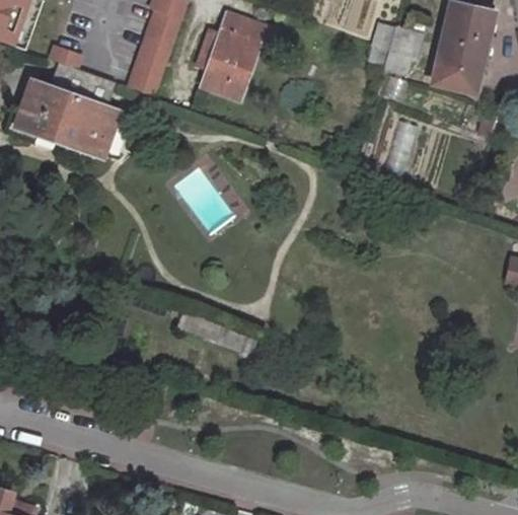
[(0,41),(9,45),(18,19),(24,0),(0,0),(0,41)]
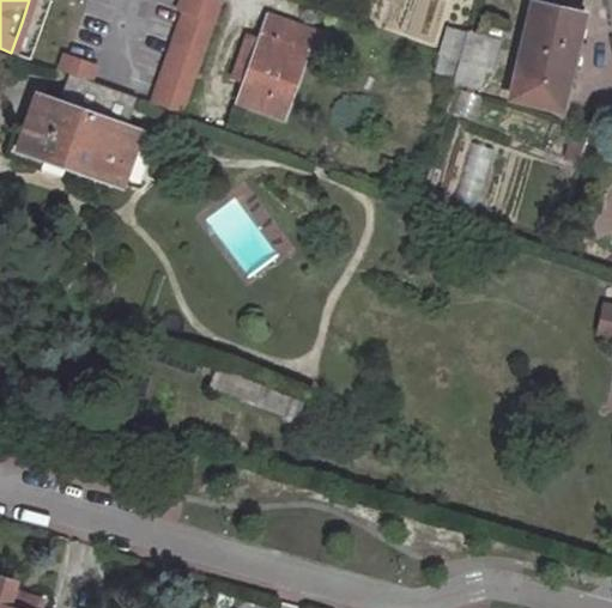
[(29,0),(22,23),(32,26),(42,0),(29,0)]
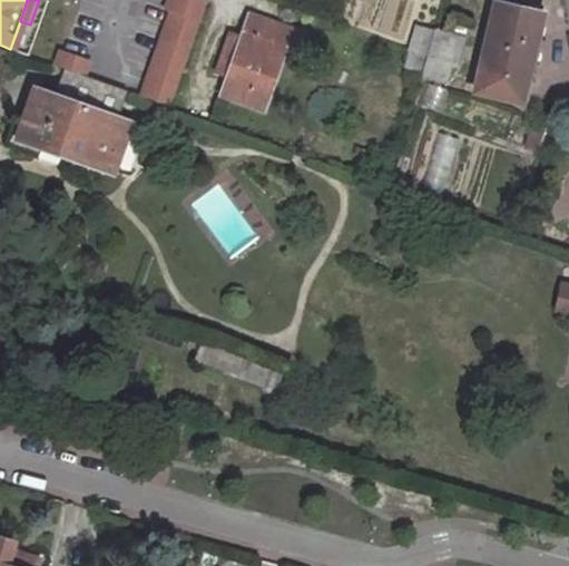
[(167,105),(203,0),(166,0),(163,9),(168,11),(139,95),(167,105)]
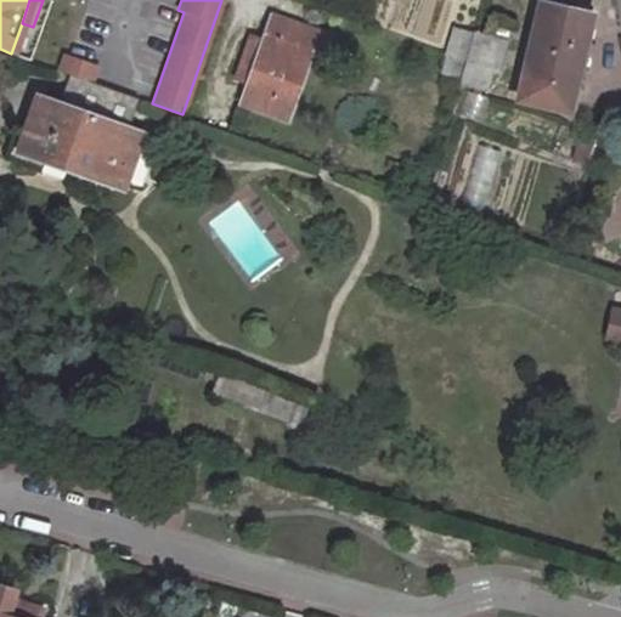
[(566,106),(570,94),(587,12),(538,0),(517,94),(566,106)]
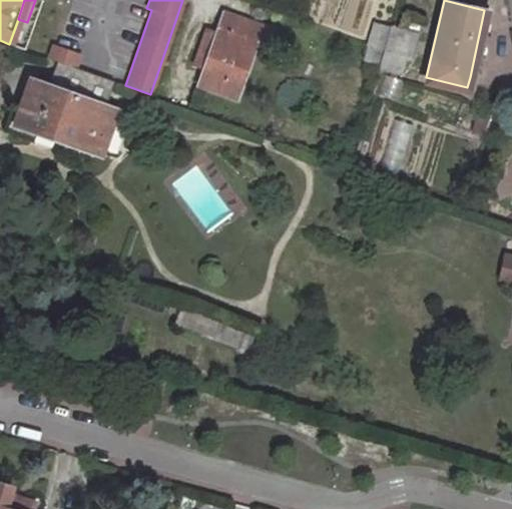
[(222,10),(215,31),(202,65),(197,82),(234,94),(252,41),(263,43),(269,26),(222,10)]
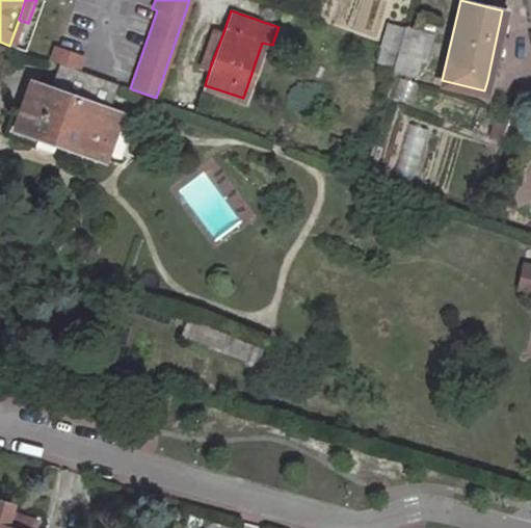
[(28,23),(19,20),(9,46),(19,50),(28,23)]
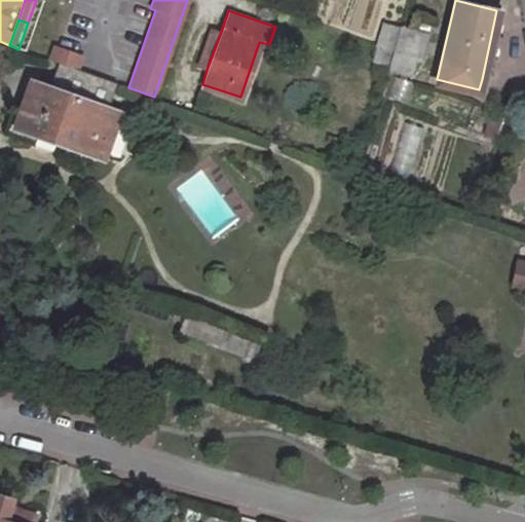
[(391,47),(397,29),(381,25),(377,41),(391,47)]
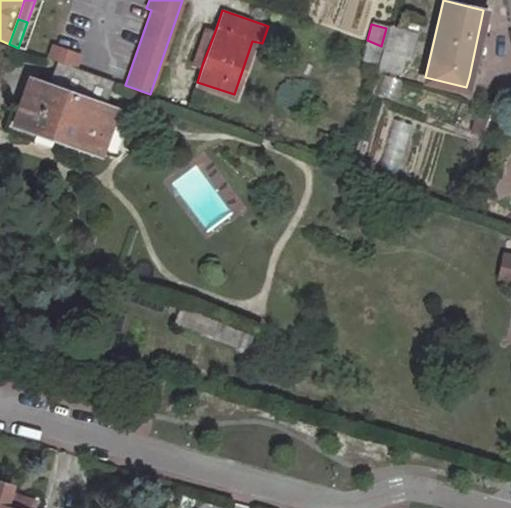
[(414,32),(387,24),(386,28),(381,46),(400,52),(406,55),(414,32)]
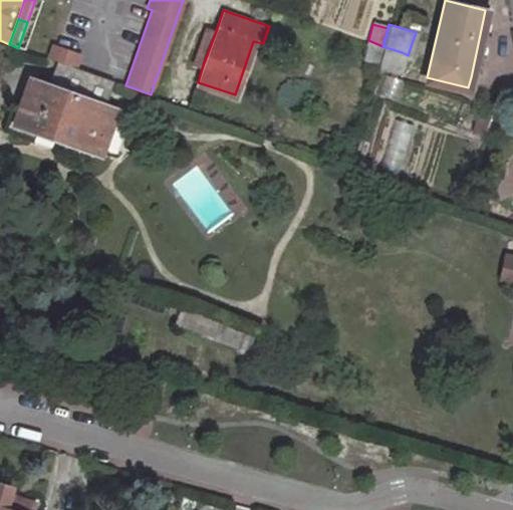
[(203,65),(216,31),(204,27),(193,61),(203,65)]
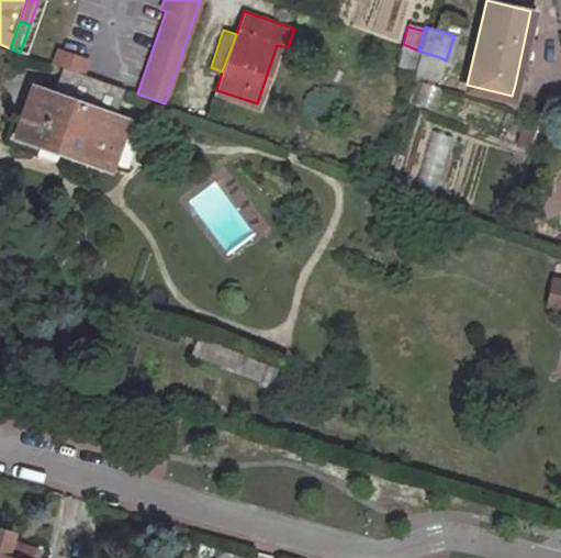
[(414,67),(418,51),(403,44),(399,62),(414,67)]
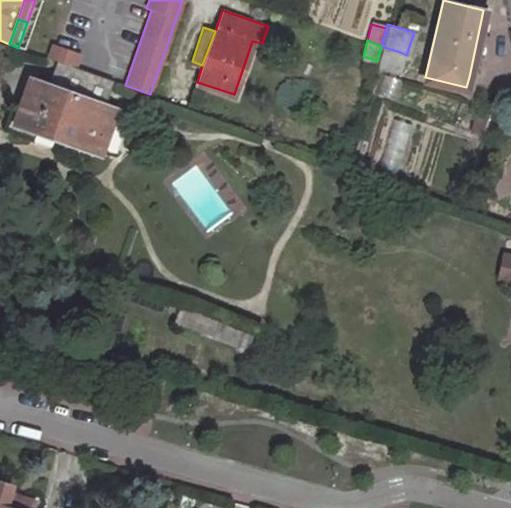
[(54,60),(74,67),(78,53),(53,44),(48,58),(54,60)]
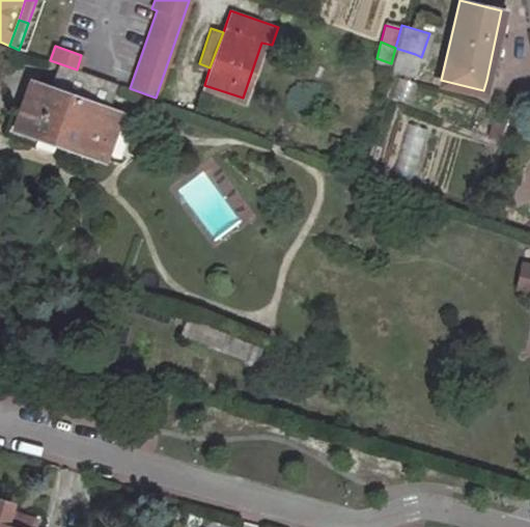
[(415,54),(395,48),(391,63),(411,70),(415,54)]
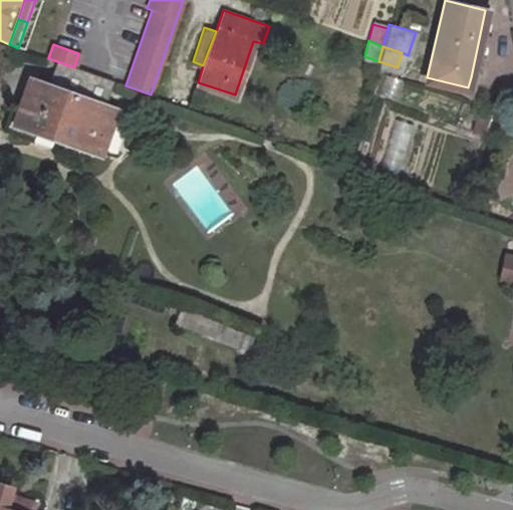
[(59,146),(62,138),(100,151),(116,108),(104,103),(112,80),(74,67),(54,60),(46,83),(28,76),(16,111),(9,108),(2,128),(52,147),(53,144),(59,146)]
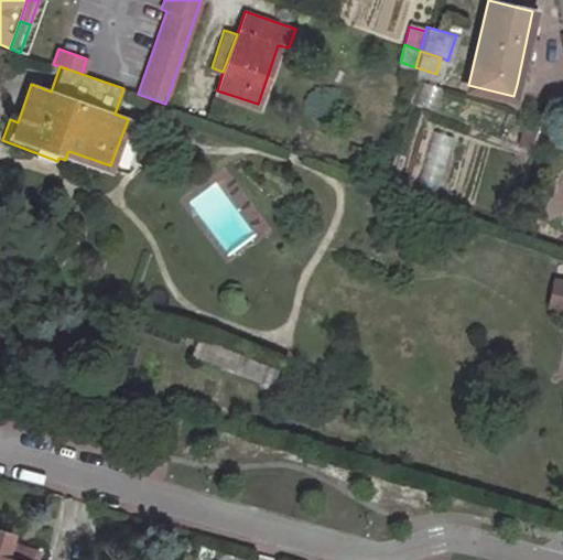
[(524,118),(523,122),(517,141),(530,146),(538,122),(524,118)]
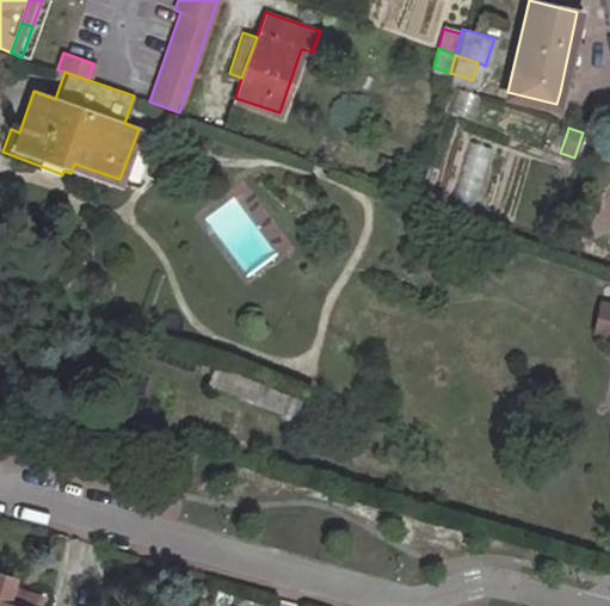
[(390,167),(394,159),(380,153),(376,161),(390,167)]
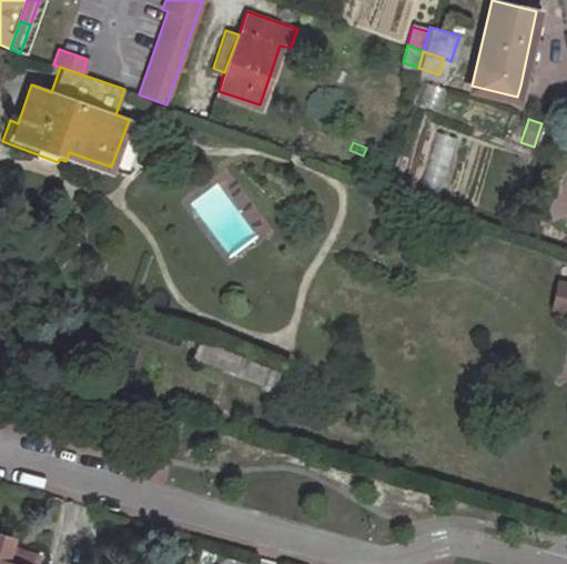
[(566,282),(559,281),(554,305),(566,308),(566,282)]
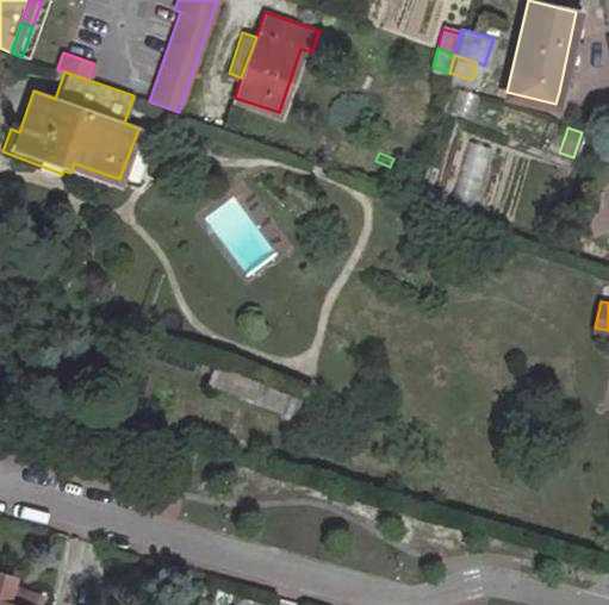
[(211,362),(202,359),(198,366),(209,369),(211,362)]
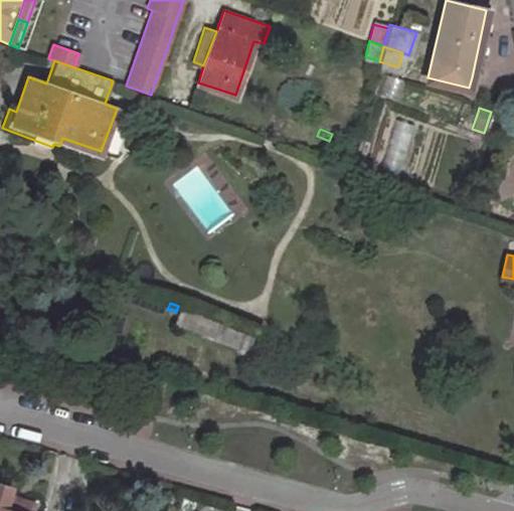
[(216,319),(178,306),(176,312),(172,323),(210,335),(216,319)]
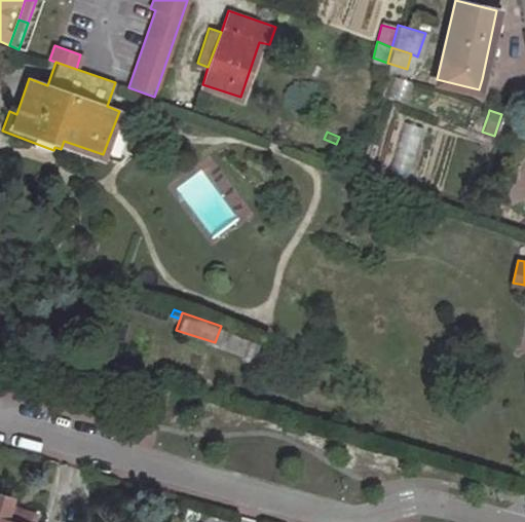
[(247,335),(221,326),(215,342),(240,351),(247,335)]
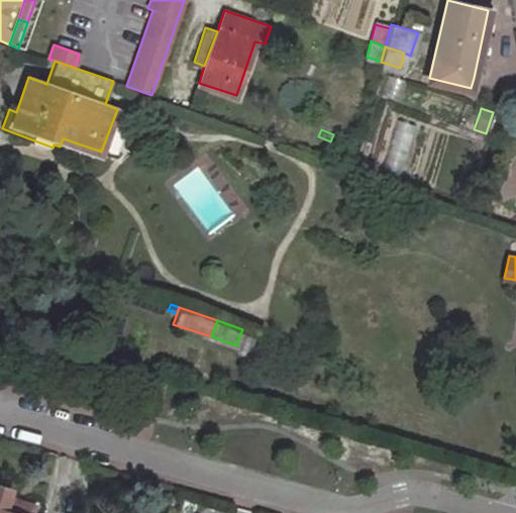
[(234,350),(247,355),(254,333),(242,329),(236,345),(234,350)]
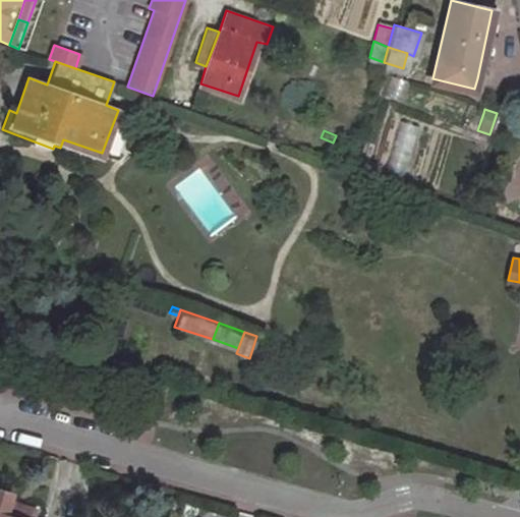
[(0,516),(12,516),(3,514),(8,500),(10,492),(0,487),(0,516)]
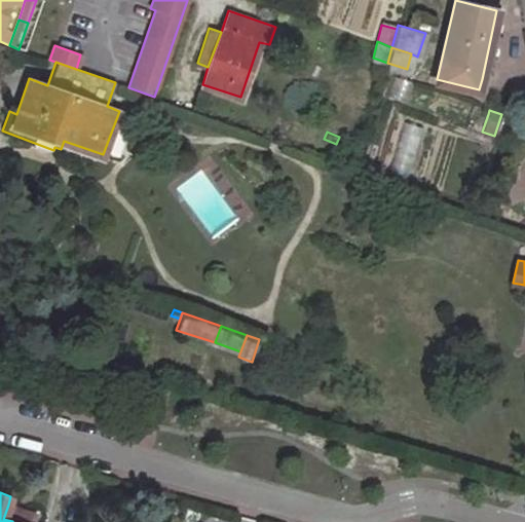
[(3,519),(12,521),(32,521),(35,512),(8,505),(3,519)]
